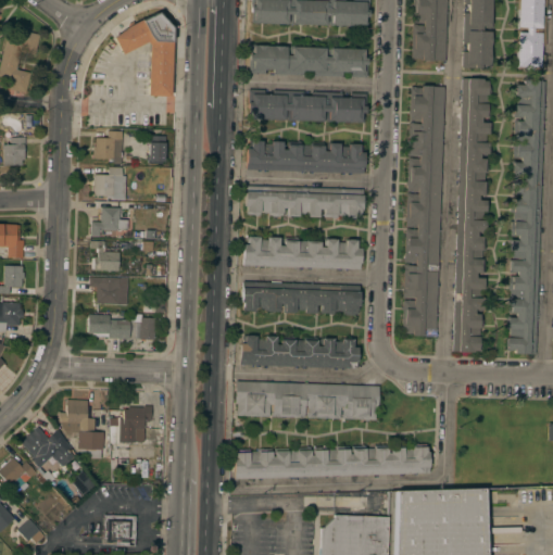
[(253,23),(254,13),(253,13),(253,0),(309,0),(309,1),(316,1),(316,0),(347,0),(347,1),(355,2),(355,0),(371,0),(371,17),(369,17),(369,27),(253,23)]
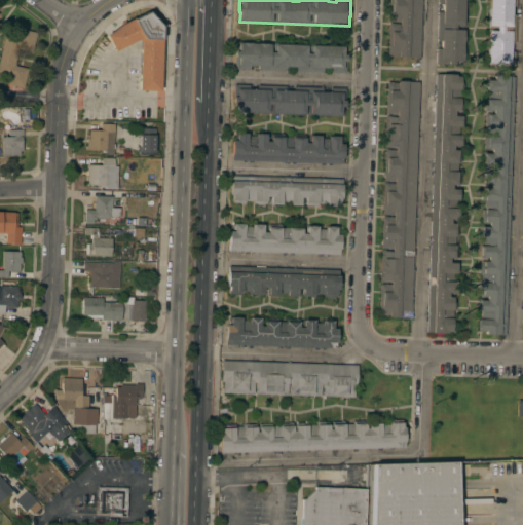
[(424,0),(422,59),(401,58),(401,55),(390,55),(391,24),(402,25),(402,23),(391,22),(391,0),(424,0)]
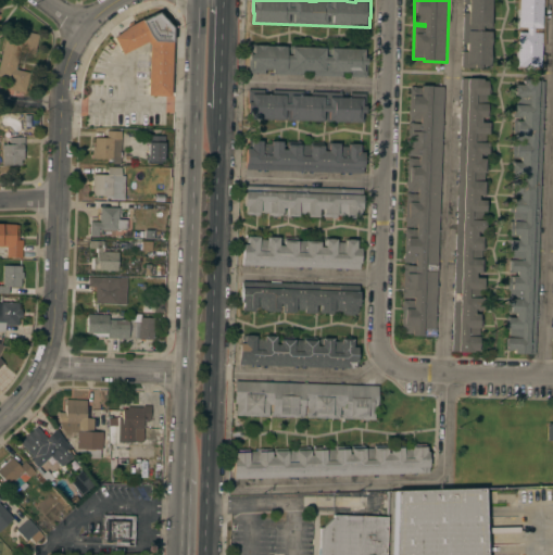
[(495,0),(493,67),(482,67),(482,68),(464,68),(464,52),(469,52),(469,43),(464,43),(465,13),(472,14),(472,5),(466,4),(466,0),(495,0)]
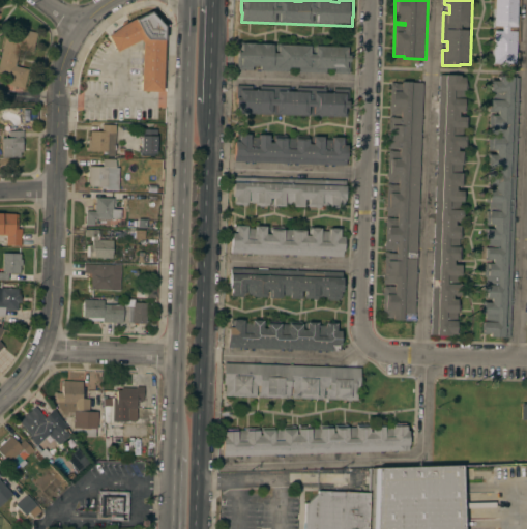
[(523,0),(523,6),(519,6),(519,16),(523,16),(522,43),(518,43),(518,52),(522,52),(521,67),(502,66),(502,65),(493,65),(495,0),(523,0)]
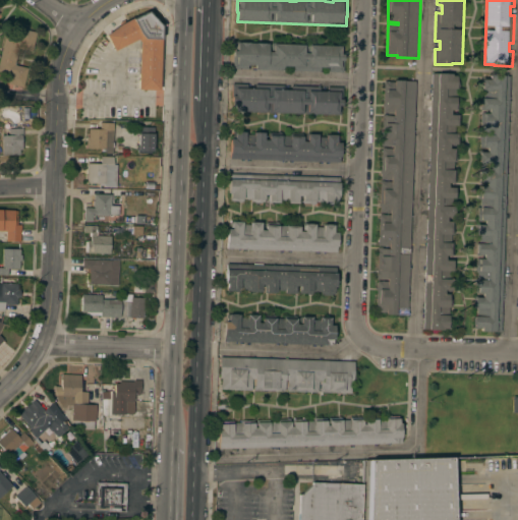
[(163,26),(162,40),(163,40),(161,93),(139,92),(142,44),(139,40),(116,53),(106,36),(149,11),(163,26)]
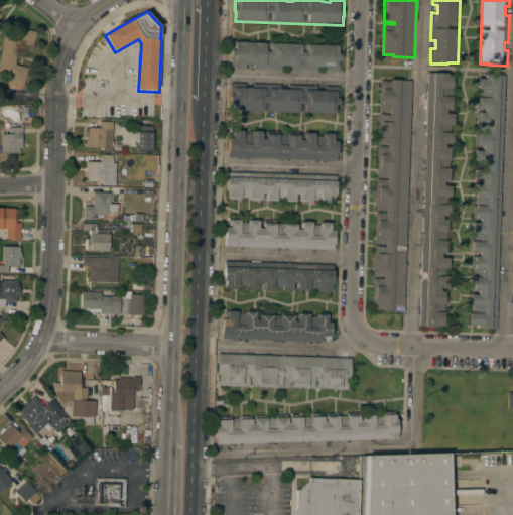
[(328,72),(328,68),(319,68),(319,72),(291,71),(291,66),(283,66),(283,70),(255,70),(255,66),(248,65),(248,70),(233,69),(233,50),(235,50),(235,41),(342,45),(341,54),(343,54),(342,73),(328,72)]
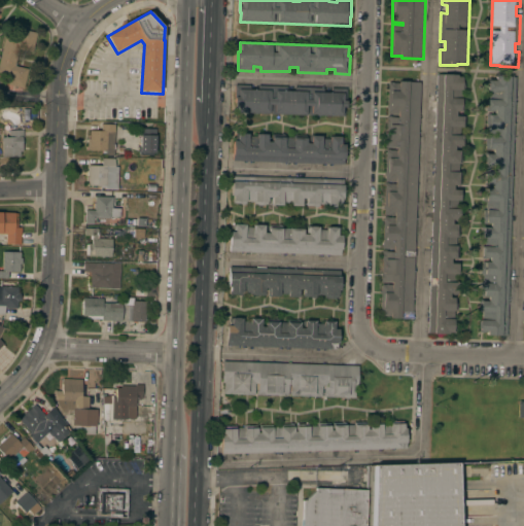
[(439,74),(459,75),(459,77),(466,77),(466,91),(464,91),(464,98),(465,98),(465,112),(460,112),(460,114),(465,115),(465,127),(462,127),(462,136),(464,136),(464,146),(458,146),(458,150),(464,150),(463,164),(461,164),(461,172),(463,172),(463,186),(456,185),(456,189),(463,189),(463,202),(460,201),(459,209),(462,209),(461,220),(455,220),(455,224),(461,224),(461,238),(458,238),(458,246),(461,246),(460,259),(454,259),(453,263),(460,263),(460,275),(457,275),(457,283),(460,283),(459,294),(452,294),(452,297),(459,299),(458,312),(456,311),(456,319),(458,320),(458,332),(450,332),(450,335),(430,334),(439,74)]
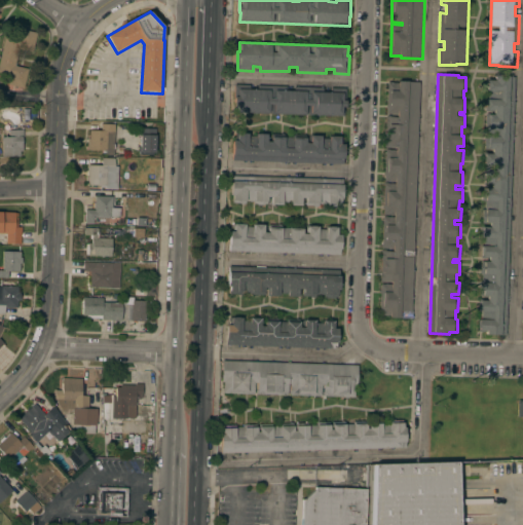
[(508,336),(488,335),(488,331),(481,330),(481,321),(484,321),(484,311),(482,311),(482,301),(489,301),(489,297),(482,296),(483,283),(484,283),(484,275),(483,275),(483,261),(490,262),(490,257),(483,257),(483,247),(486,247),(486,238),(483,238),(484,227),(491,227),(491,223),(484,223),(485,210),(487,210),(487,201),(485,201),(486,188),(493,188),(493,184),(485,184),(486,173),(489,173),(489,164),(486,164),(486,154),(493,154),(494,149),(486,149),(487,138),(490,138),(490,127),(487,127),(488,114),(495,115),(495,110),(488,110),(488,100),(491,100),(491,91),(488,91),(489,80),(496,81),(497,77),(517,77),(508,336)]
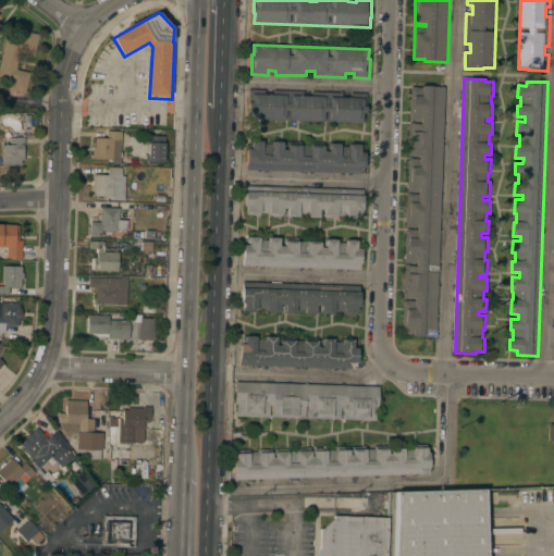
[(438,337),(415,336),(416,334),(404,334),(405,301),(417,301),(417,298),(406,298),(407,267),(418,267),(418,263),(407,263),(408,230),(419,231),(419,229),(408,227),(409,195),(420,195),(420,193),(409,192),(410,159),(421,159),(422,157),(410,156),(411,123),(422,124),(423,121),(411,121),(413,88),(423,88),(423,87),(446,87),(438,337)]
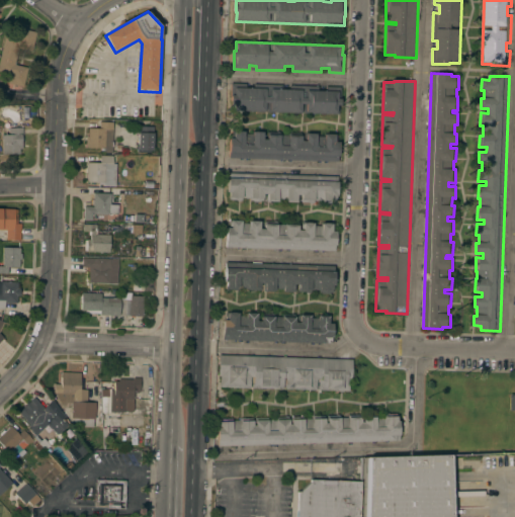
[(234,111),(234,102),(233,102),(233,84),(248,84),(248,89),(256,89),(256,85),(284,85),(284,90),(291,90),(291,86),(321,87),(321,92),(328,92),(328,87),(343,88),(342,105),(341,105),(341,114),(234,111)]
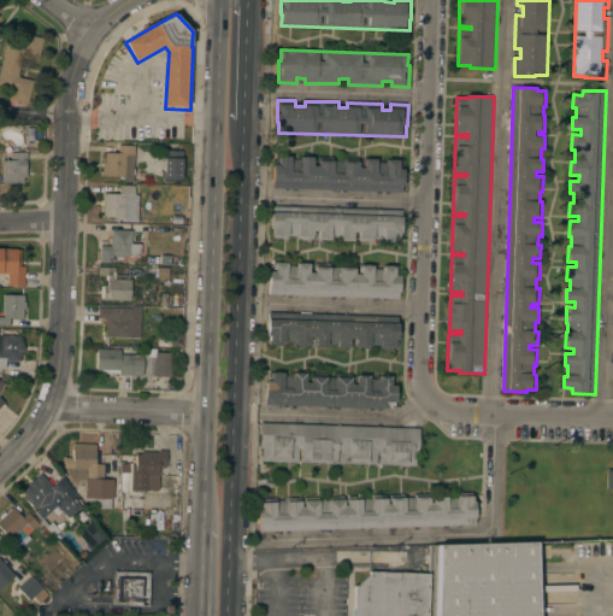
[(105,163),(107,163),(107,153),(108,153),(108,142),(125,142),(125,146),(136,146),(136,183),(127,182),(127,177),(105,177),(105,163)]
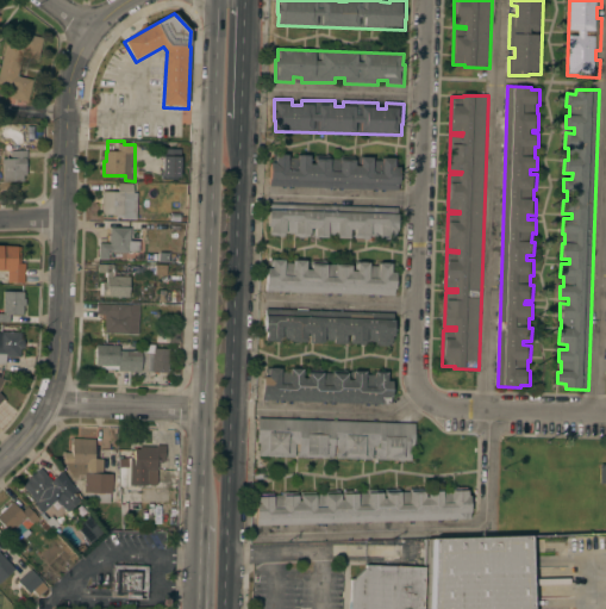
[(5,160),(13,159),(13,151),(30,151),(30,159),(29,159),(29,175),(25,175),(26,182),(5,182),(5,160)]
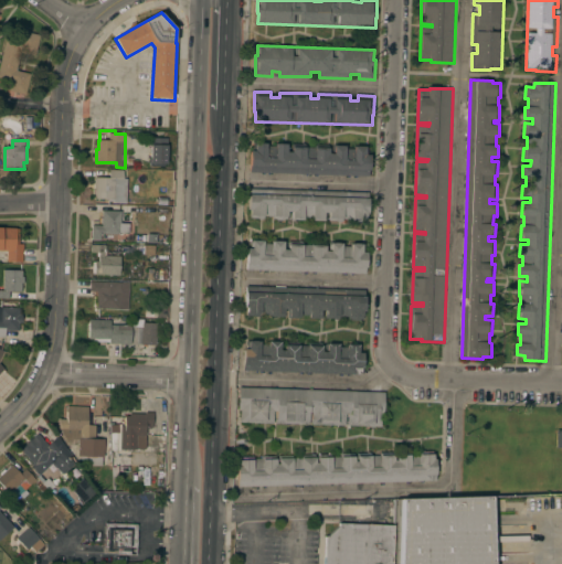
[(170,166),(151,165),(152,140),(170,140),(170,166)]
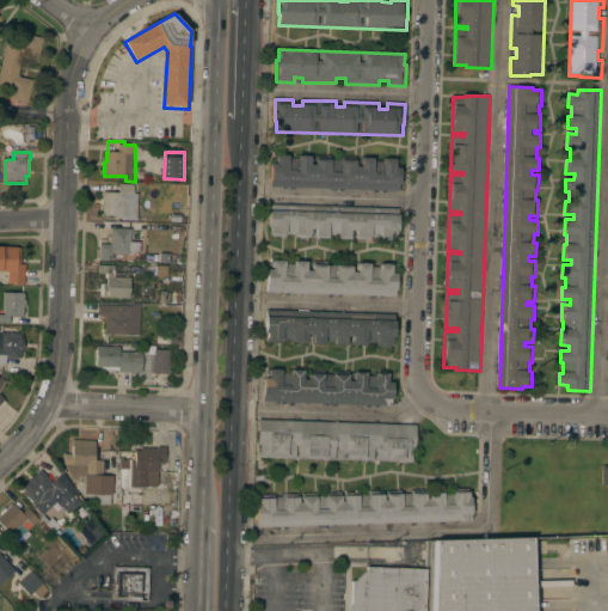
[(272,187),(274,164),(278,164),(278,156),(292,156),(292,159),(300,159),(300,157),(313,157),(312,165),(318,165),(318,157),(333,157),(333,160),(343,160),(343,158),(360,158),(360,166),(364,166),(364,158),(376,159),(376,162),(386,162),(386,159),(398,159),(398,169),(403,169),(401,191),(272,187)]
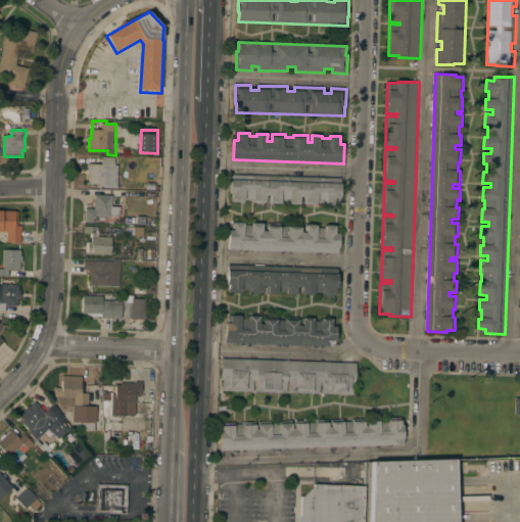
[(120,189),(106,188),(106,187),(102,186),(102,185),(90,184),(90,175),(89,175),(89,164),(103,165),(103,157),(116,158),(116,165),(121,165),(120,189)]
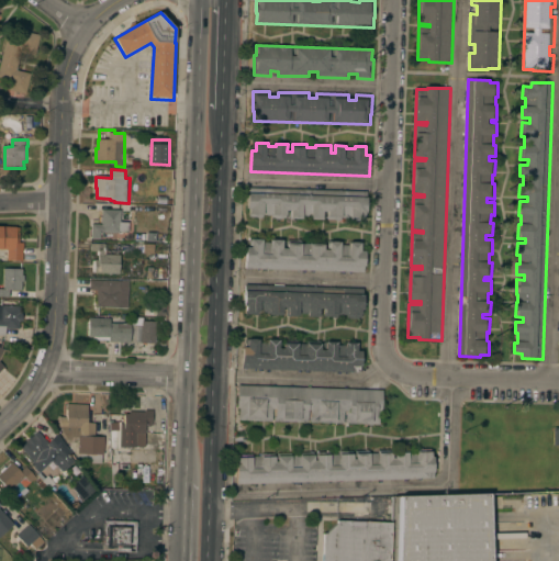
[(369,192),(368,213),(367,213),(367,222),(351,221),(353,219),(343,219),(343,221),(328,221),(330,212),(325,212),(325,220),(313,220),(313,217),(304,216),(304,220),(291,219),(291,211),(288,211),(288,219),(274,219),(274,215),(265,215),(265,217),(250,217),(252,210),(249,210),(250,188),(369,192)]
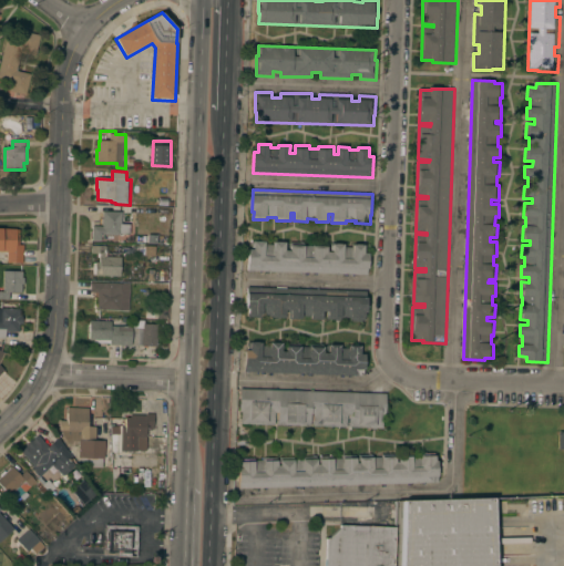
[(94,226),(104,227),(105,212),(124,213),(123,224),(132,225),(132,235),(123,235),(123,236),(103,235),(103,242),(93,242),(94,226)]
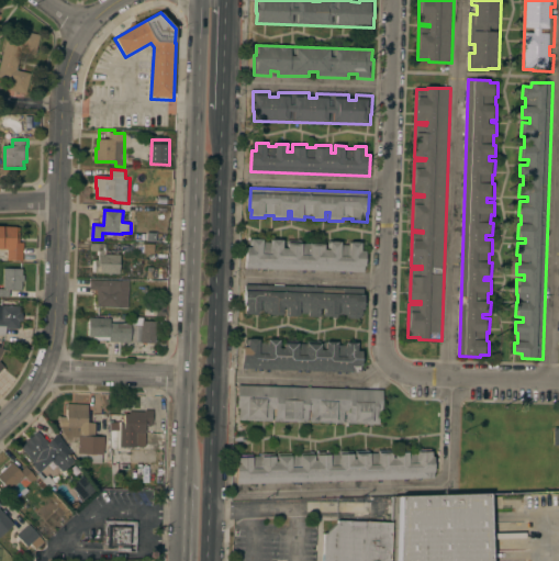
[(9,250),(0,249),(0,226),(21,228),(21,243),(25,243),(24,261),(9,261),(9,250)]
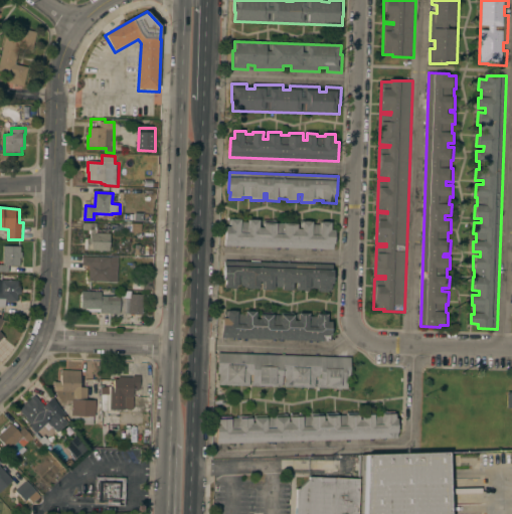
[(226,246),(227,226),(231,227),(231,219),(242,220),(242,222),(249,222),(249,220),(261,220),(261,228),(265,228),(265,220),(278,221),(278,223),(286,224),(286,221),(299,221),(299,229),(302,229),(302,221),(314,222),(314,225),(322,225),(322,222),(333,222),(333,230),(336,230),(335,250),(226,246)]
